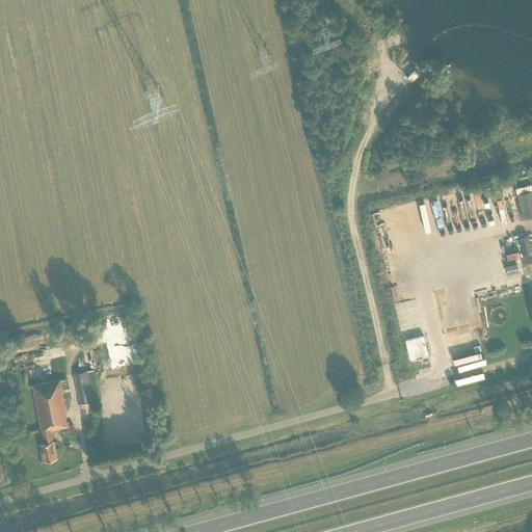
[(531,190),(517,194),(524,219),(531,216),(531,190)]
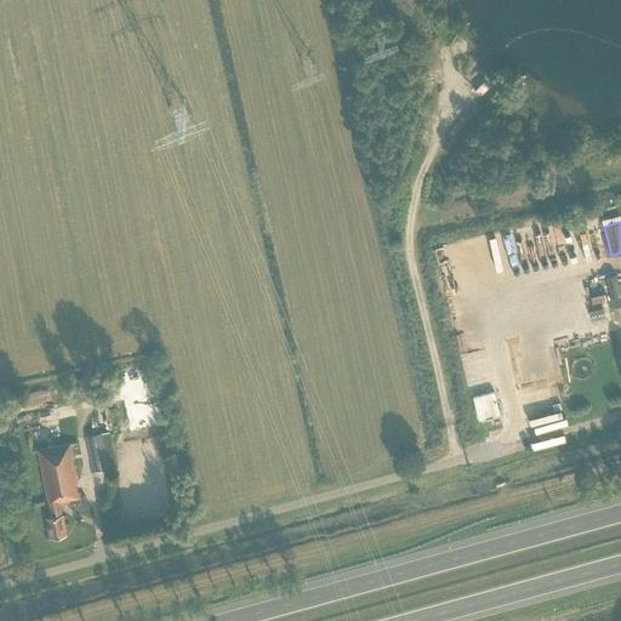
[(614,306),(620,303),(620,294),(616,275),(607,278),(614,306)]
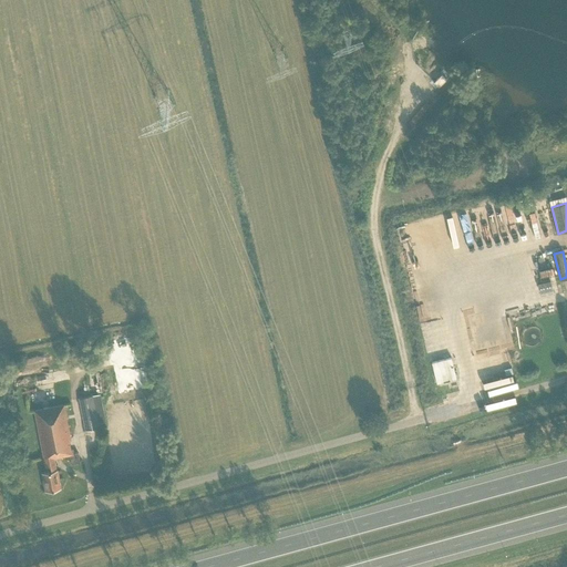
[(92,395),(80,398),(85,431),(107,426),(101,394),(92,395)]
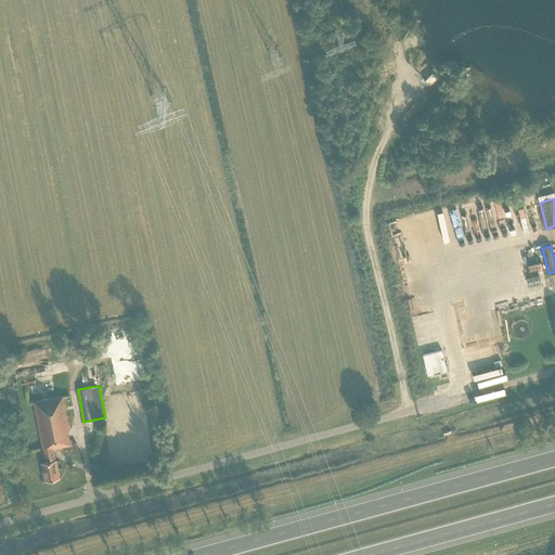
[(42,450),(52,449),(67,446),(69,454),(77,453),(76,443),(72,444),(62,397),(34,402),(42,450)]
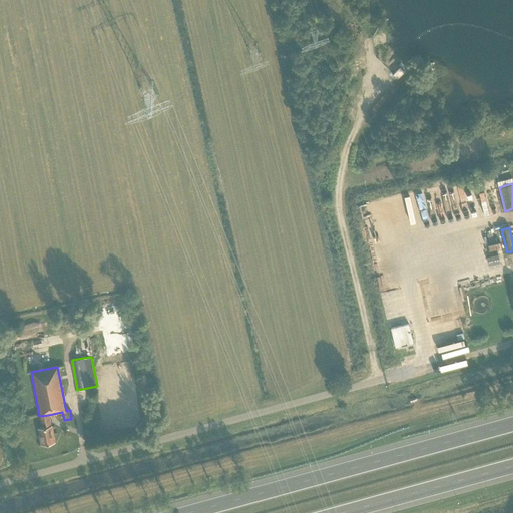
[(48,415),(39,416),(41,427),(37,428),(40,444),(54,442),(51,425),(50,425),(48,415)]
